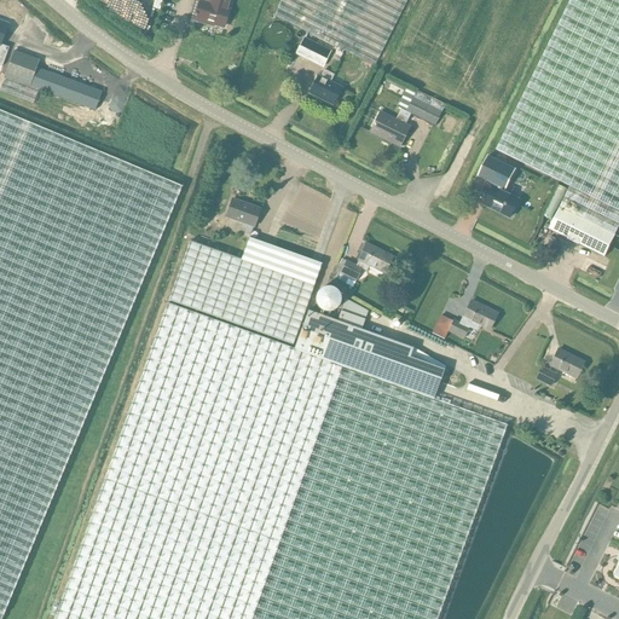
[(201,1),(195,19),(207,24),(208,22),(224,27),(229,10),(231,11),(233,0),(208,0),(207,4),(201,1)]
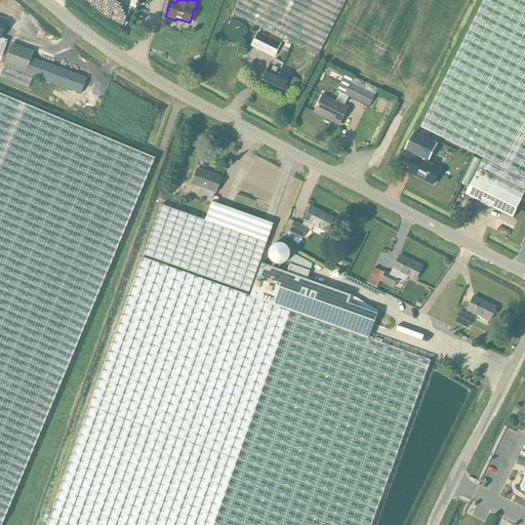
[(318,56),(346,0),(238,0),(233,14),(260,28),(251,45),(274,56),(278,48),(287,52),(288,49),(291,43),(318,56)]
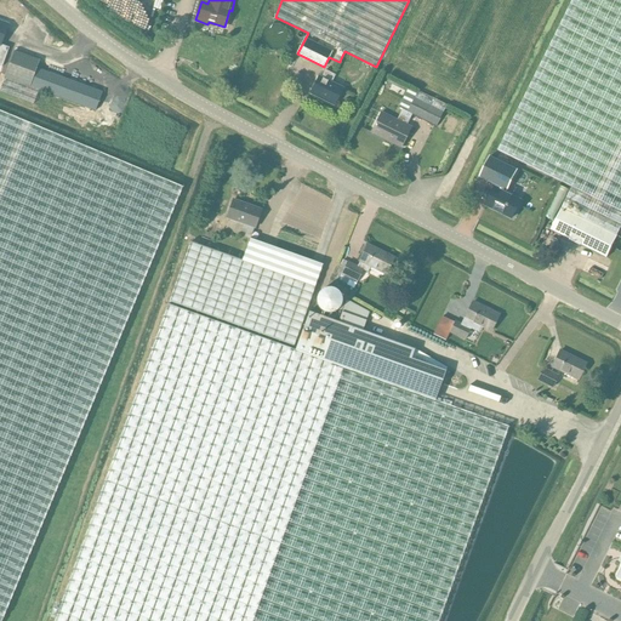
[(551,231),(607,257),(620,228),(620,0),(574,0),(500,152),(573,188),(551,231)]
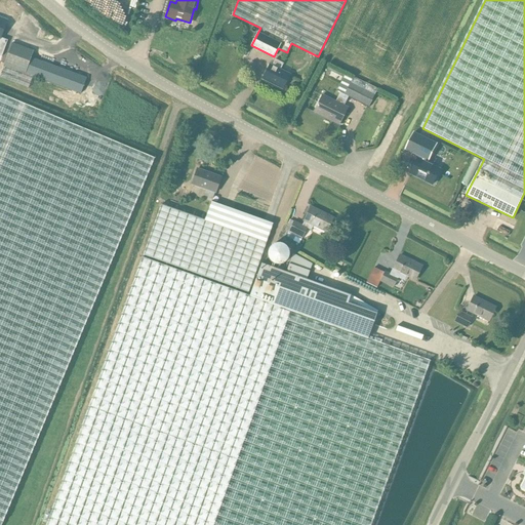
[(33,76),(81,94),(86,78),(31,57),(34,51),(12,43),(0,76),(0,77),(29,88),(33,76)]
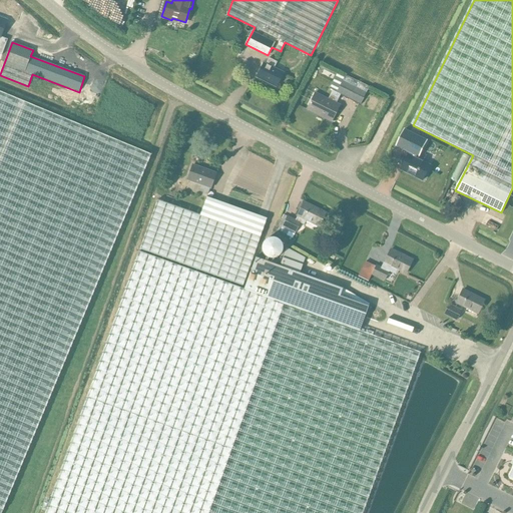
[(257,77),(276,87),(283,73),(274,68),(278,62),(269,58),(266,64),(264,63),(257,77)]
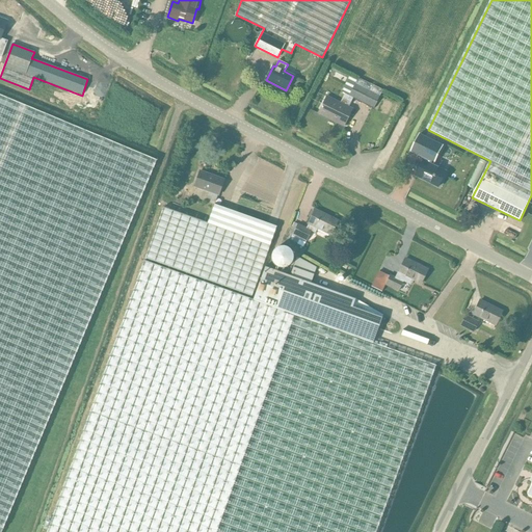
[(318,113),(344,126),(352,109),(348,108),(353,98),(374,108),(382,90),(357,78),(349,96),(344,94),(340,103),(326,97),(318,113)]
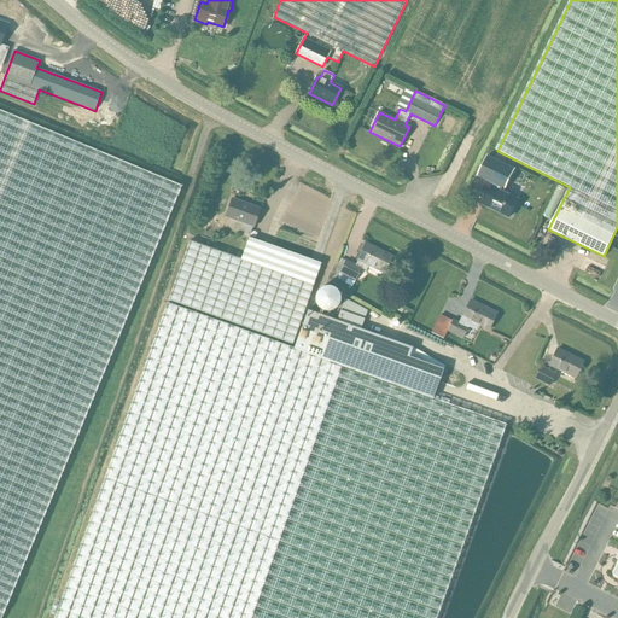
[(0,617),(180,190),(104,159),(0,116),(0,617)]
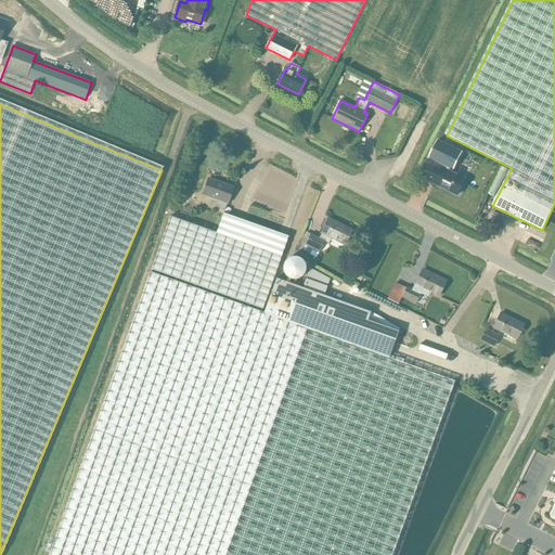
[(93,143),(162,170),(170,146),(103,119),(93,143)]
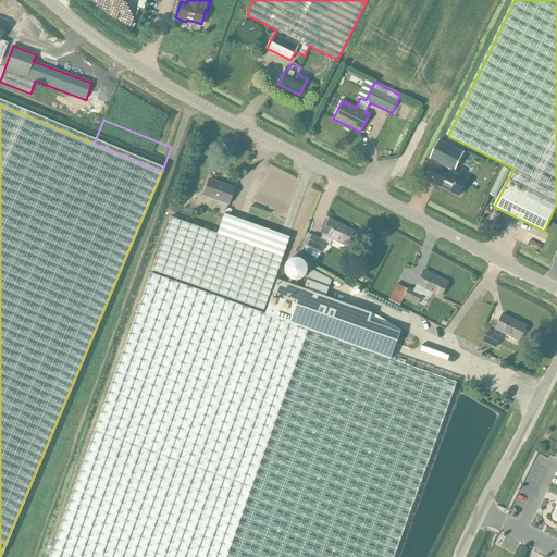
[(445,166),(436,184),(460,196),(467,181),(460,177),(461,174),(455,172),(465,151),(441,140),(431,160),(445,166)]
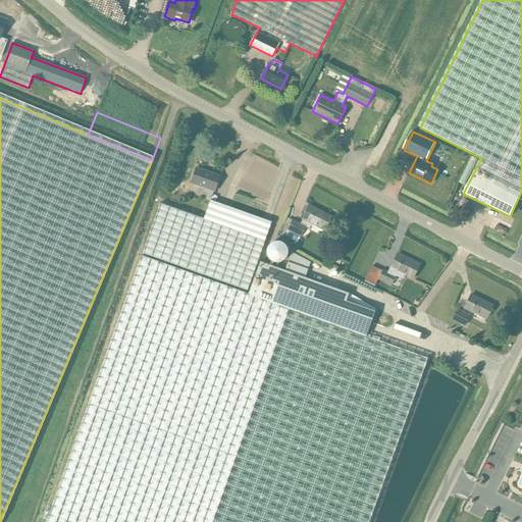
[(202,195),(211,198),(213,192),(214,192),(219,176),(196,168),(191,184),(204,188),(202,195)]
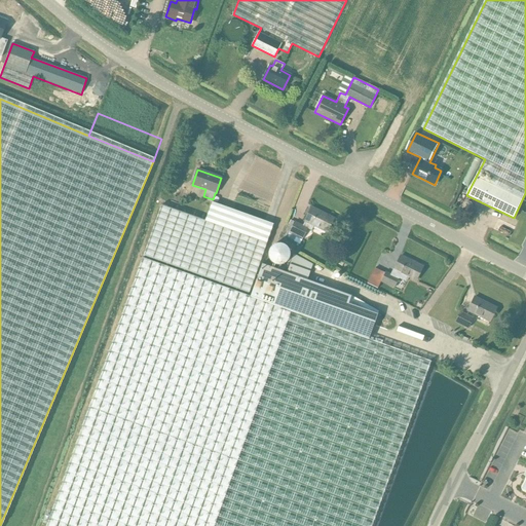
[(212,202),(204,221),(161,205),(143,256),(249,293),(273,224),(212,202)]
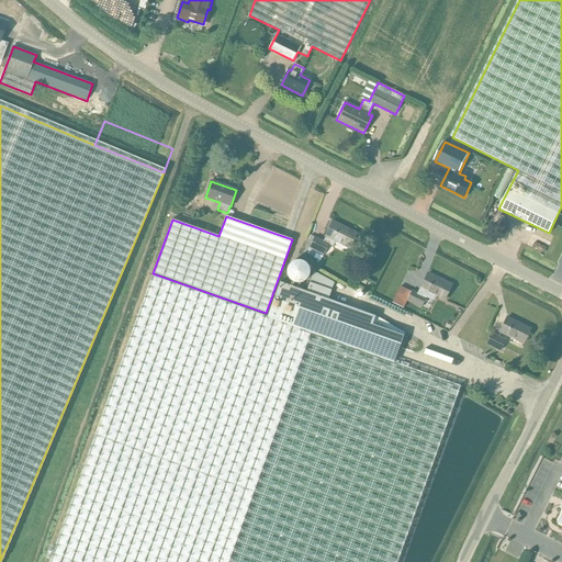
[(308,248),(323,256),(329,245),(333,246),(335,242),(349,248),(357,234),(333,222),(325,236),(324,240),(315,236),(308,248)]
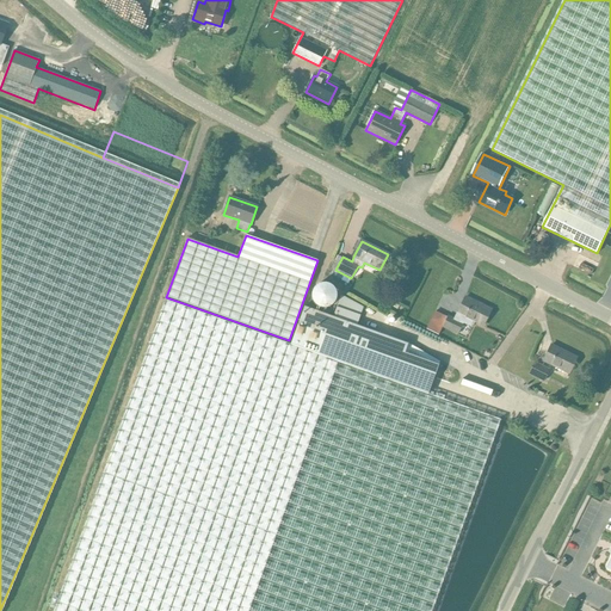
[(333,284),(313,283),(310,306),(332,307),(333,284)]
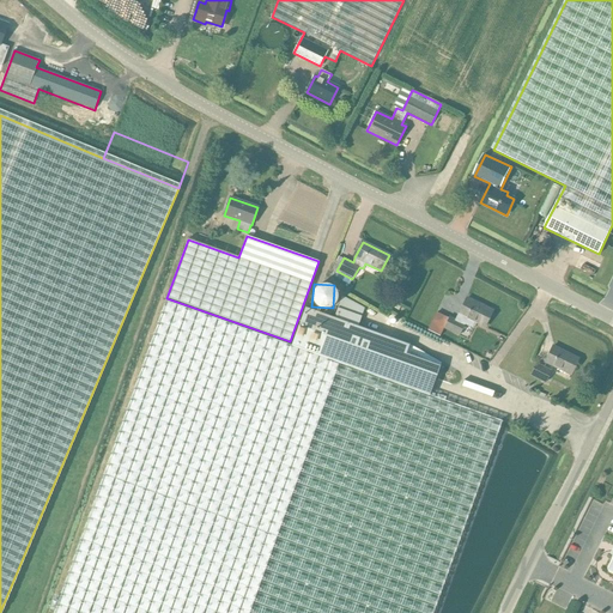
[(466,298),(459,314),(485,327),(492,311),(466,298)]
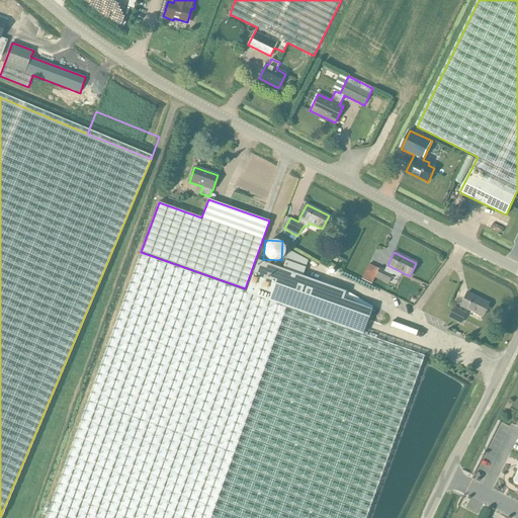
[(44,517),(365,517),(423,356),(363,335),(372,310),(343,298),(345,291),(258,260),(246,292),(139,254),(44,517)]
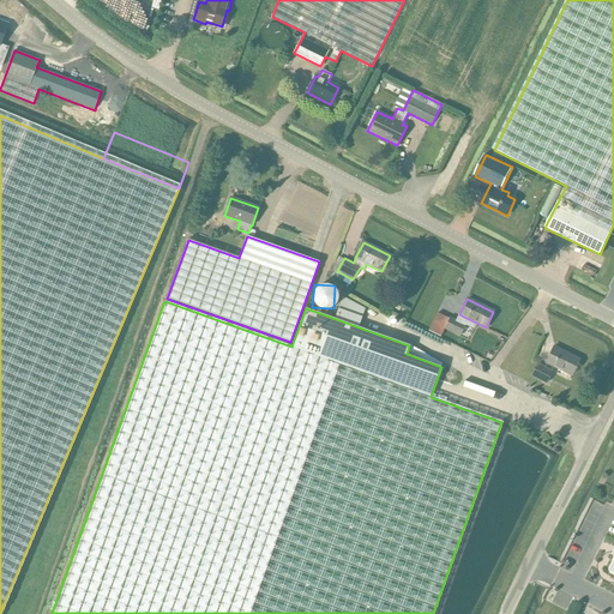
[(428,331),(440,337),(444,330),(461,337),(467,324),(450,317),(449,318),(437,313),(428,331)]
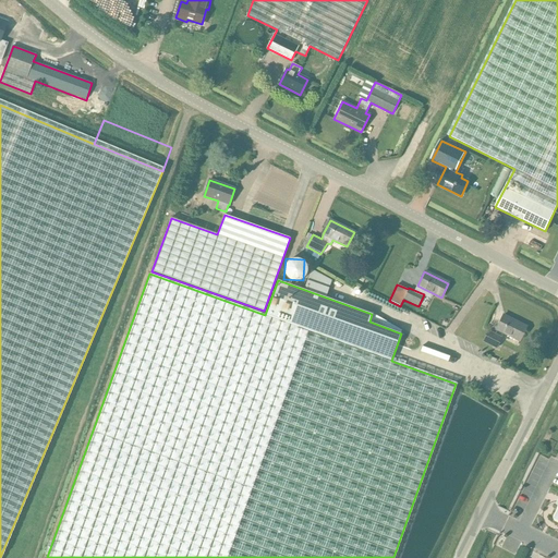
[(526,327),(502,315),(496,329),(520,341),(526,327)]
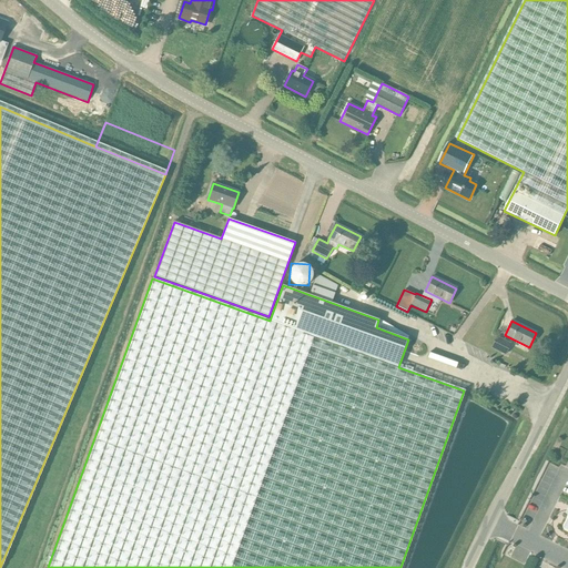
[(497,336),(490,348),(501,354),(506,356),(511,344),(497,336)]
